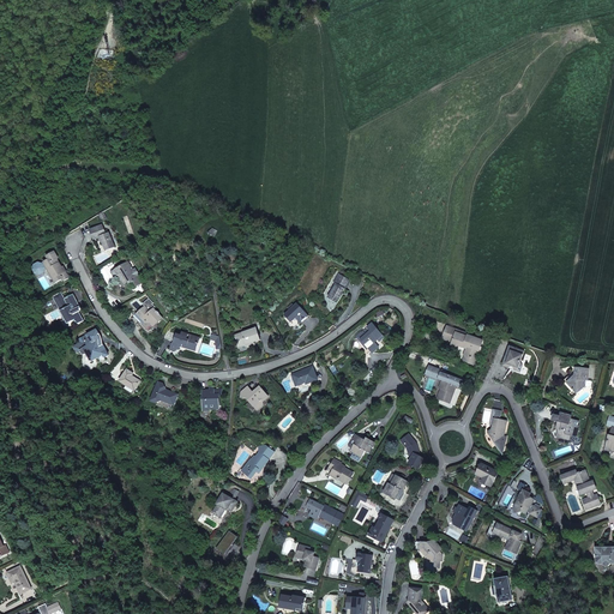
[(102,226),(90,229),(95,239),(101,236),(107,251),(114,247),(109,233),(107,234),(102,226)]
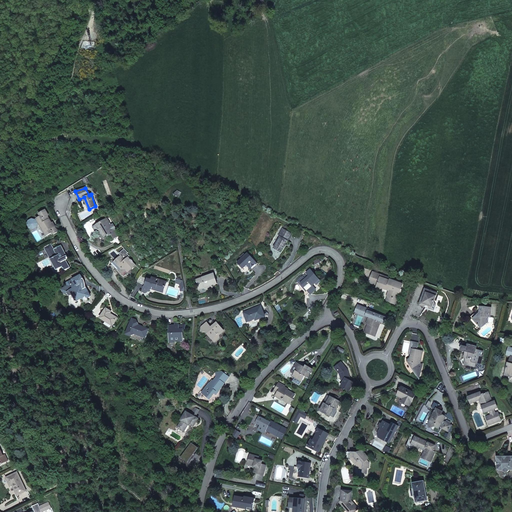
[(47,216),(49,216),(45,210),(39,213),(41,216),(37,218),(37,219),(36,220),(32,218),(29,221),(28,225),(30,228),(34,229),(37,227),(38,223),(39,222),(47,236),(53,232),(54,234),(58,232),(55,227),(54,227),(53,225),(51,223),(47,216)]
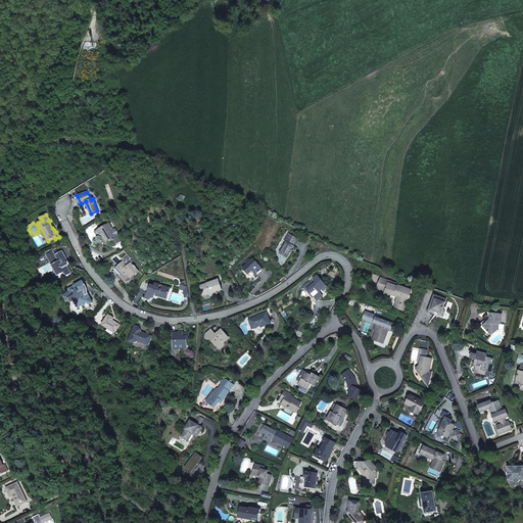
[(109,223),(95,232),(98,236),(100,235),(103,240),(104,240),(107,238),(109,241),(110,242),(113,240),(116,244),(121,242),(117,235),(120,234),(116,229),(114,230),(109,223)]
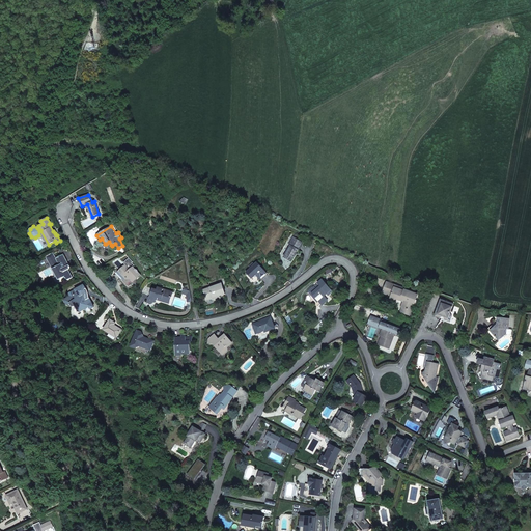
[(290,246),(284,257),(291,261),(302,243),(294,238),(289,245),(290,246)]
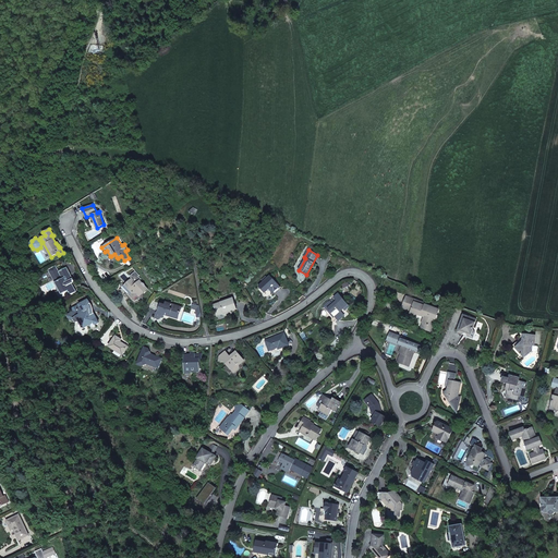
[(53,280),(57,281),(60,287),(59,290),(61,294),(68,291),(68,292),(69,292),(70,292),(71,294),(76,291),(72,283),(71,280),(73,279),(67,267),(59,271),(57,268),(49,273),(53,280)]
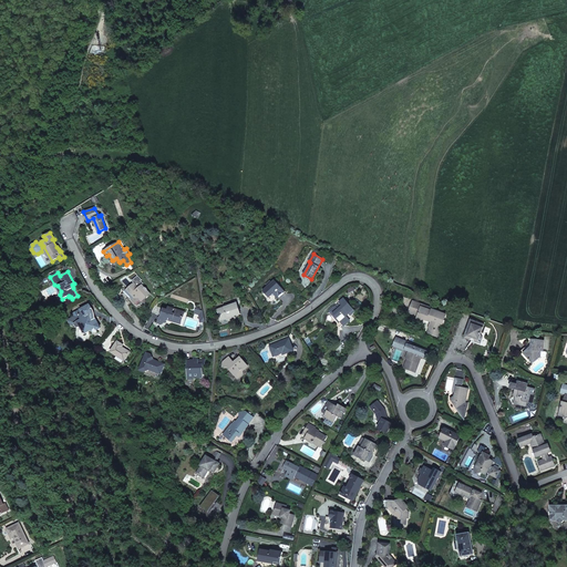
[(134,284),(127,289),(131,291),(134,297),(132,298),(131,300),(136,305),(140,305),(141,302),(145,302),(145,297),(147,295),(142,288),(140,289),(138,288),(142,285),(144,284),(141,280),(142,279),(137,276),(132,281),(134,284)]
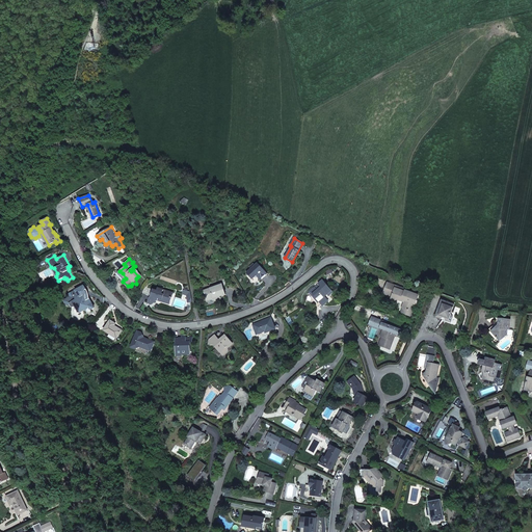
[(251,269),(246,273),(253,280),(255,276),(257,276),(261,281),(267,273),(258,263),(256,265),(251,269)]
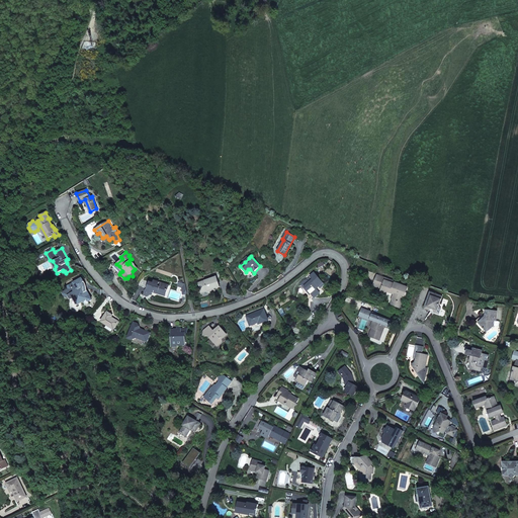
[(130,260),(126,263),(127,264),(130,263),(135,269),(136,270),(138,268),(130,260)]
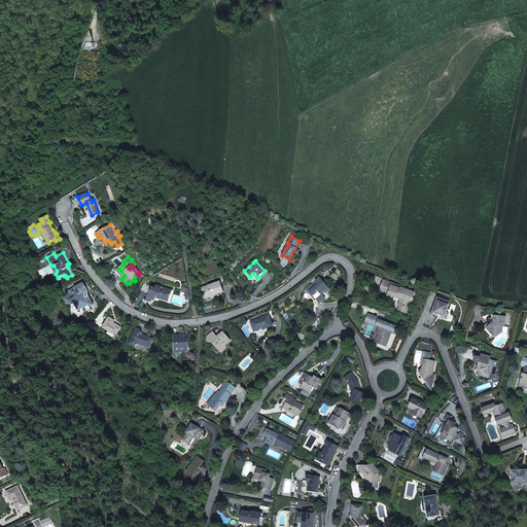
[(318,284),(310,291),(314,295),(311,299),(316,304),(319,302),(320,303),(325,297),(321,293),(324,291),(326,293),(329,290),(322,281),(319,278),(315,281),(318,284)]
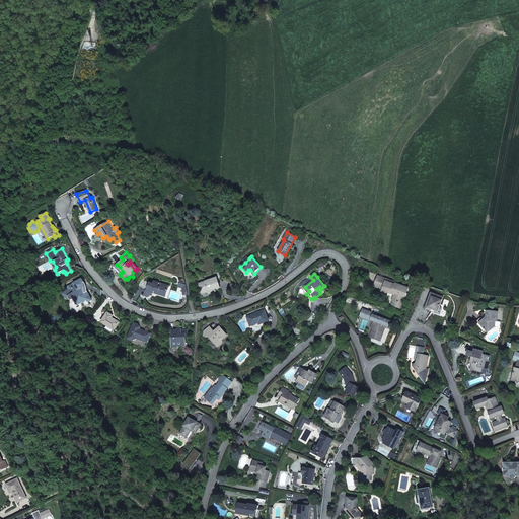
[(378,276),(374,286),(382,289),(382,292),(388,294),(388,292),(394,294),(392,300),(395,301),(393,305),(401,308),(402,303),(401,303),(403,295),(405,295),(408,288),(394,284),(394,285),(392,285),(392,283),(393,281),(378,276)]
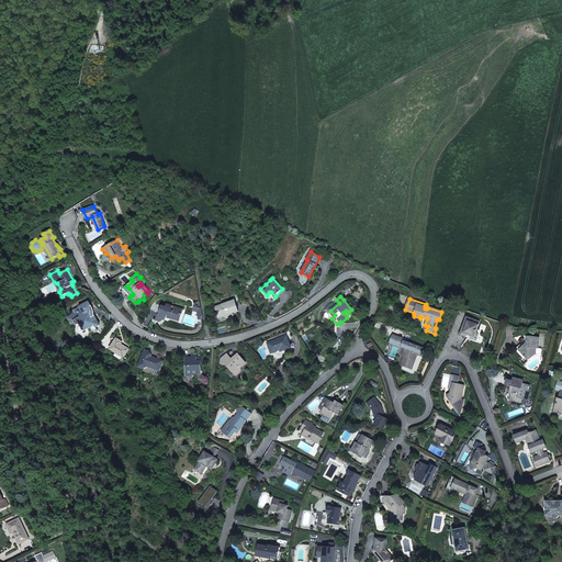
[(75,313),(67,317),(70,322),(72,323),(78,319),(78,321),(79,322),(79,323),(79,324),(80,324),(80,325),(80,326),(81,328),(82,329),(82,330),(83,332),(92,326),(92,325),(97,326),(98,327),(101,324),(92,313),(89,312),(90,305),(88,302),(86,304),(77,308),(76,307),(72,310),(75,313)]
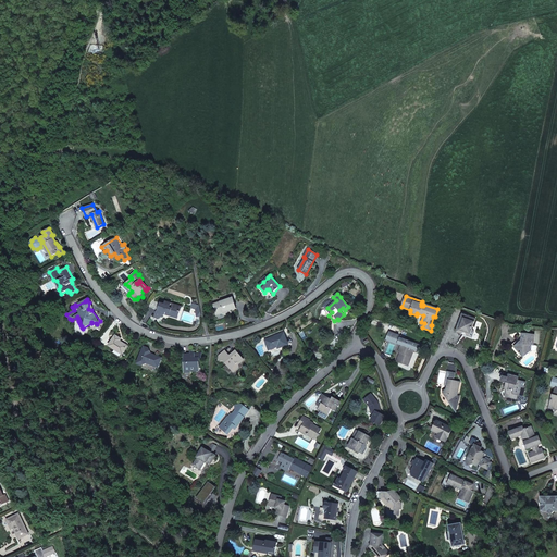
[(231,299),(213,305),(217,314),(224,312),(225,314),(231,312),(231,310),(236,309),(233,300),(232,299),(231,299)]
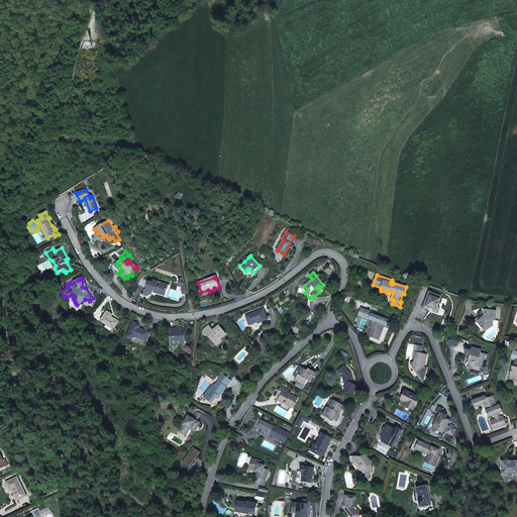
[(138,284),(146,289),(149,281),(141,279),(138,284)]
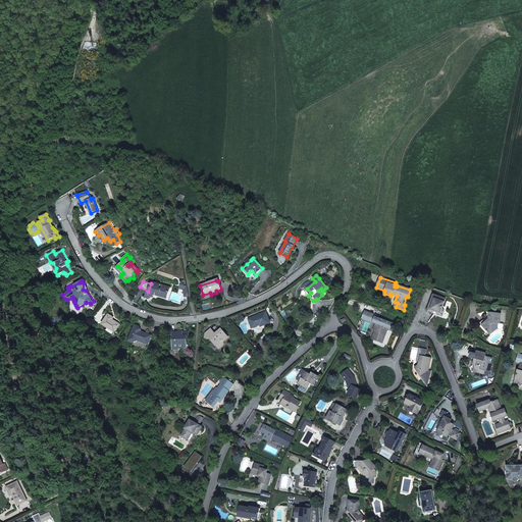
[(147,292),(145,297),(148,298),(155,295),(156,293),(159,294),(159,296),(166,298),(168,292),(165,290),(166,285),(155,282),(154,285),(151,283),(148,292),(147,292)]
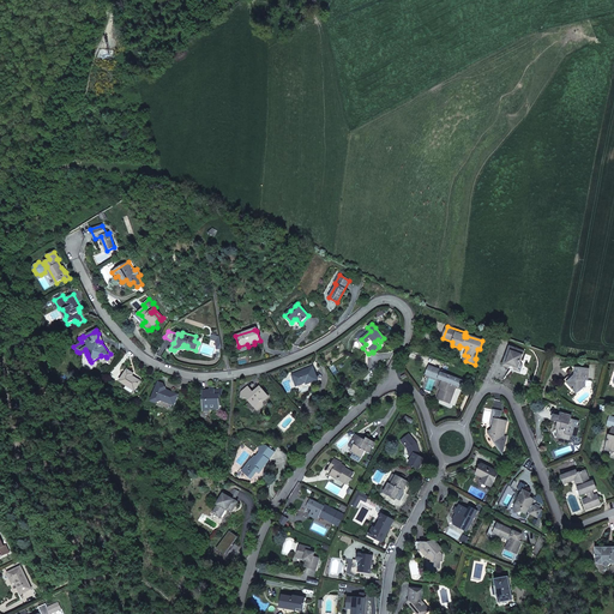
[(505,360),(503,366),(509,368),(512,367),(515,371),(523,366),(521,362),(524,351),(510,347),(506,355),(509,359),(505,360)]
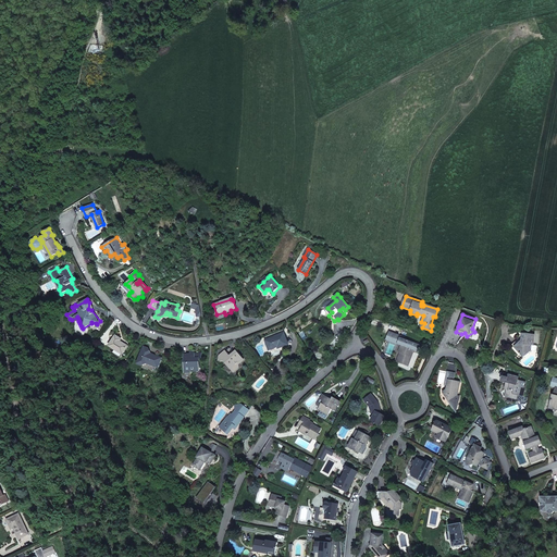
[(398,344),(400,338),(400,336),(390,332),(386,339),(398,344)]
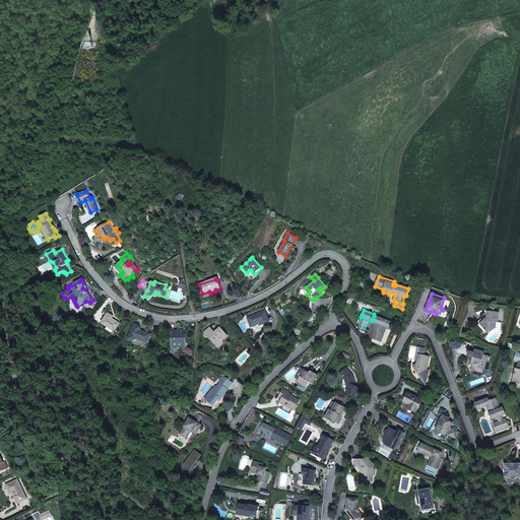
[(247,317),(251,327),(259,324),(260,325),(269,322),(265,311),(247,317)]
